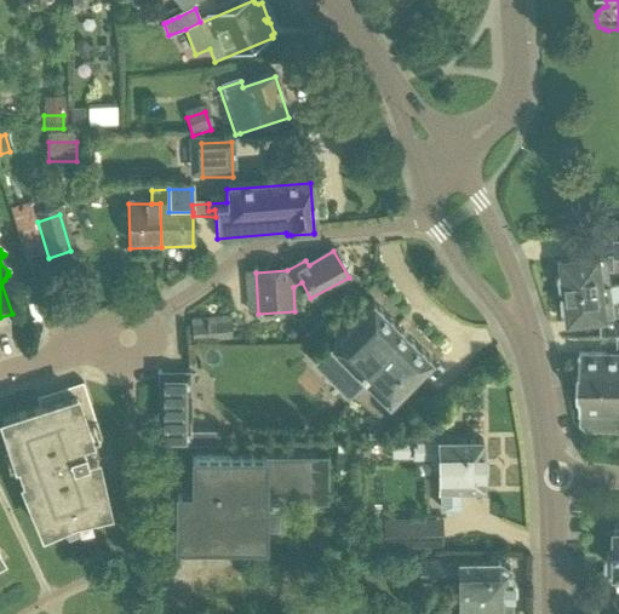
[(561,264),(565,296),(611,290),(607,259),(561,264)]
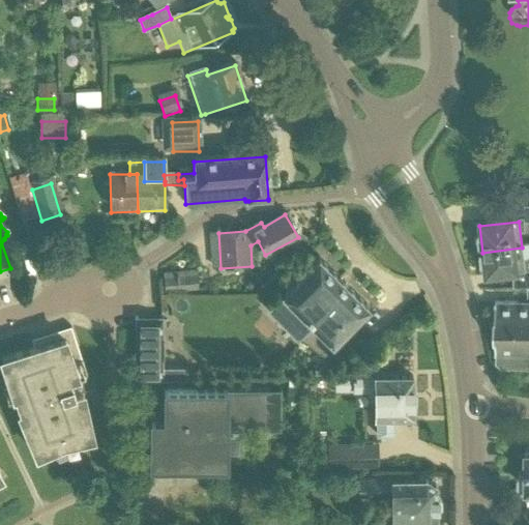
[(528,248),(528,246),(522,248),(482,253),(485,279),(523,274),(525,274),(523,262),(528,261),(528,248)]
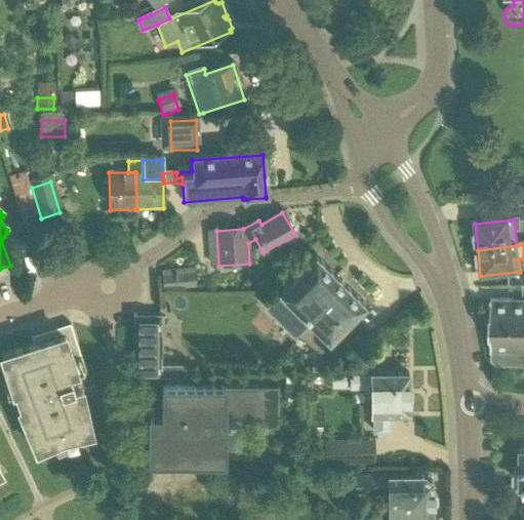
[(280,293),(329,341),(364,305),(316,256),(280,293)]
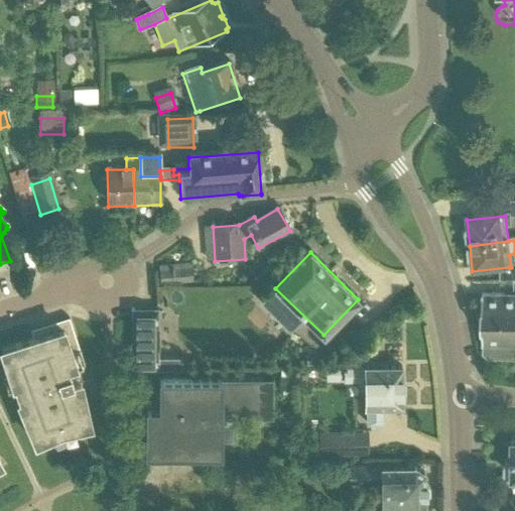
[(260,288),(271,277),(264,270),(253,281),(260,288)]
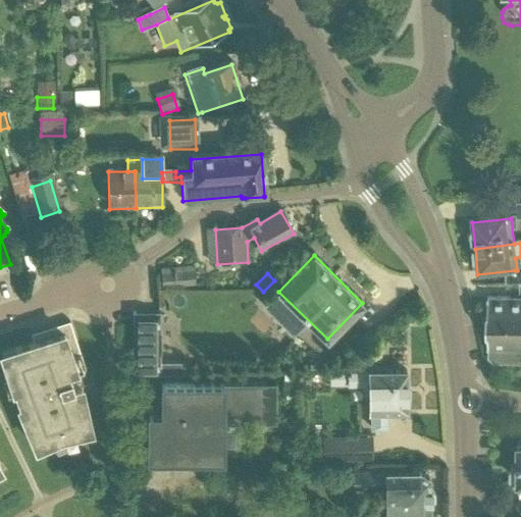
[(160,276),(161,291),(187,289),(186,274),(160,276)]
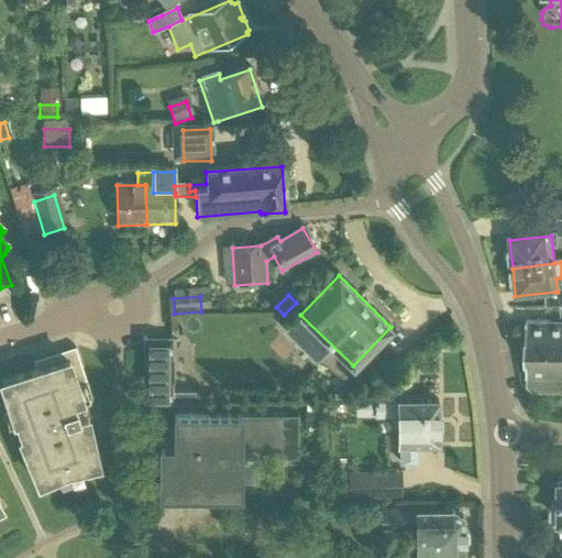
[(554,315),(554,299),(540,299),(540,314),(554,315)]
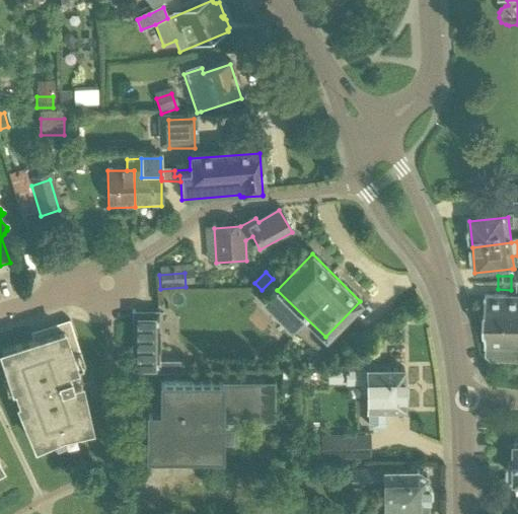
[(517,300),(484,302),(484,316),(484,338),(484,349),(486,349),(486,360),(491,364),(516,364),(517,363),(517,300)]
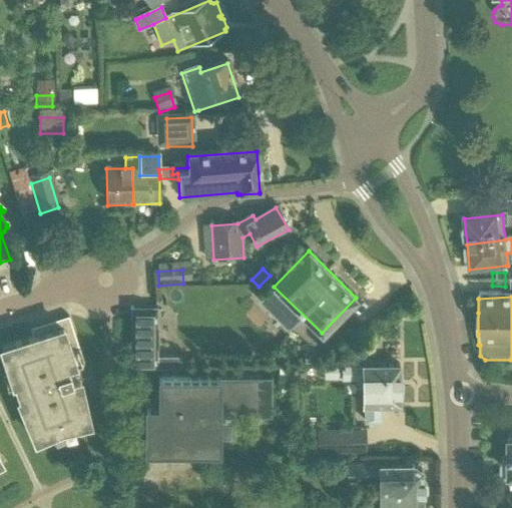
[(129,372),(156,372),(156,312),(130,311),(129,372)]
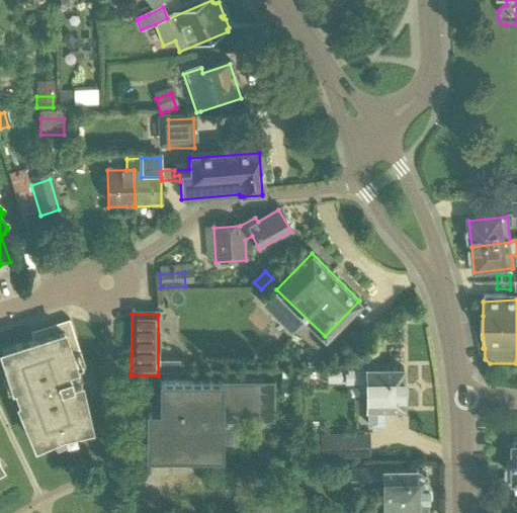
[(1,354),(17,405),(35,447),(54,439),(62,436),(70,434),(89,430),(79,385),(73,388),(69,374),(84,369),(79,355),(69,323),(38,332),(41,341),(1,354)]
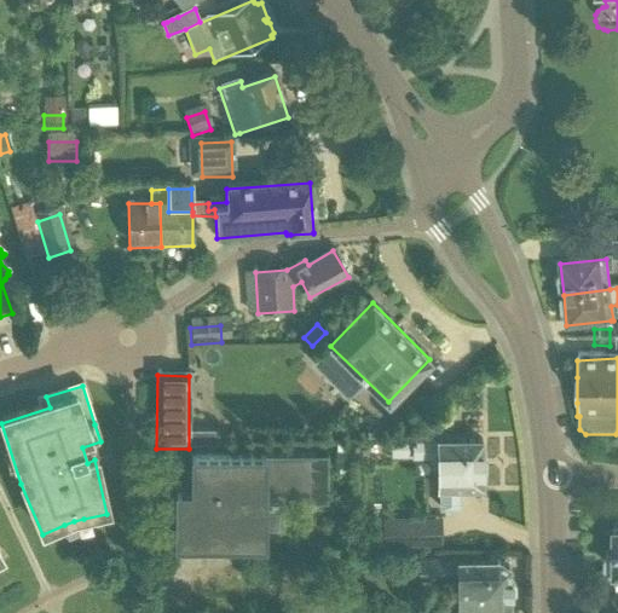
[(438,458),(438,443),(392,443),(392,458),(438,458)]
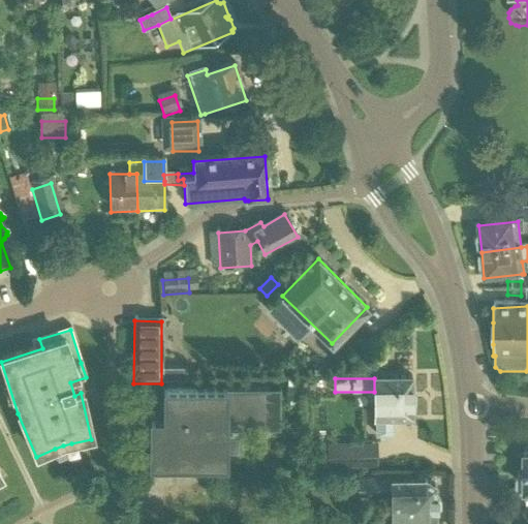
[(411,378),(374,378),(374,392),(374,420),(375,438),(392,438),(392,420),(411,420),(411,378)]
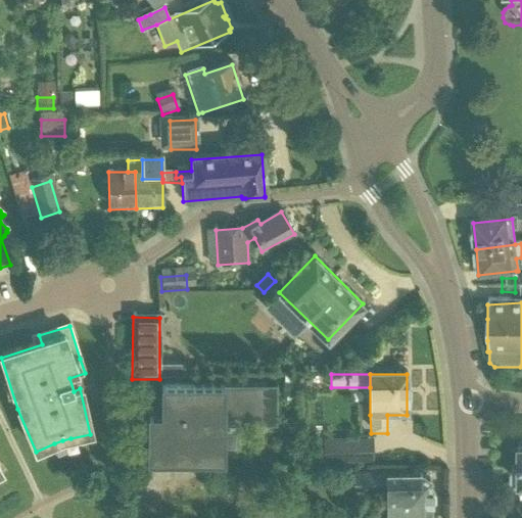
[(284,377),(284,391),(295,391),(295,377),(284,377)]
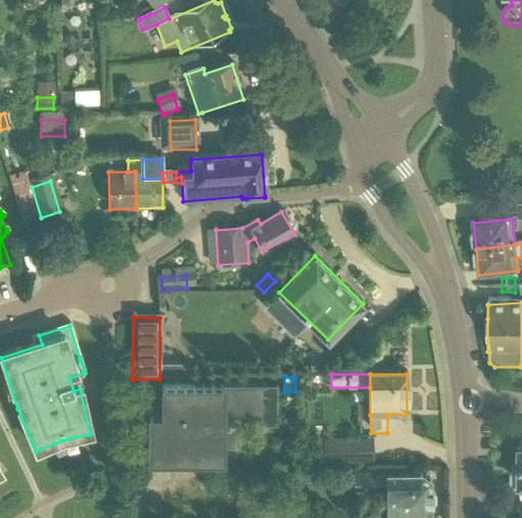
[(235,444),(235,433),(239,433),(244,428),(276,428),(276,388),(224,388),(224,385),(160,385),(160,417),(148,417),(148,463),(224,463),(224,444),(235,444)]
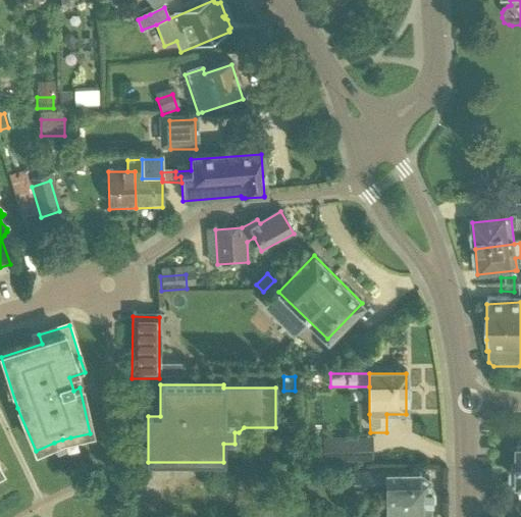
[(322,468),(354,468),(354,445),(322,445),(322,468)]
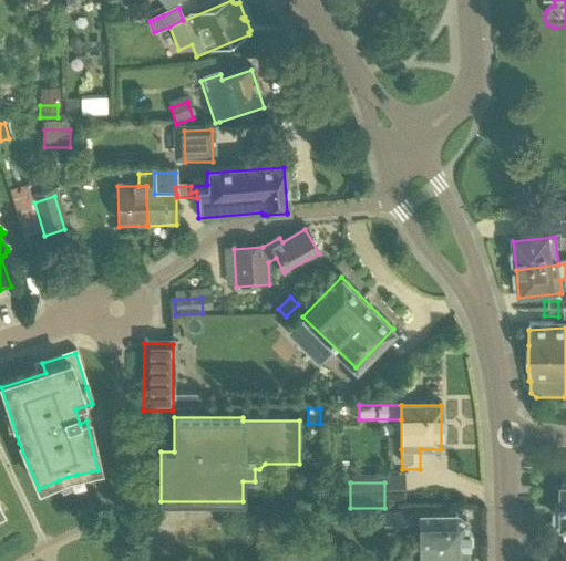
[(554,519),(562,526),(563,526),(563,537),(565,537),(565,484),(562,484),(562,504),(554,511),(554,519)]
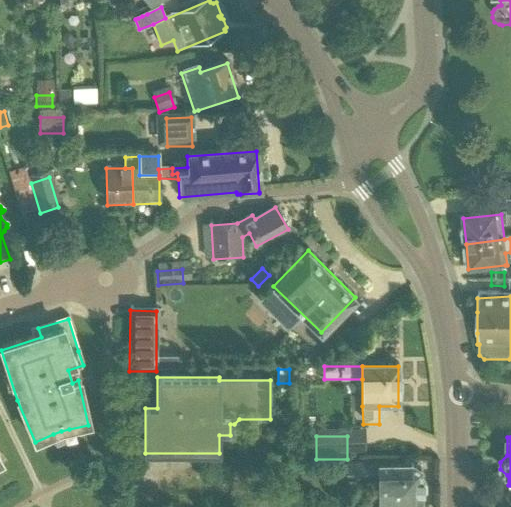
[(378,482),(378,467),(378,465),(344,465),(344,481),(378,482)]
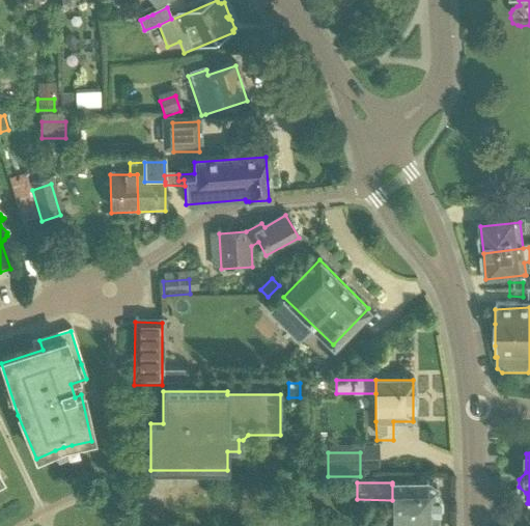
[(392,485),(392,500),(392,525),(437,525),(437,514),(438,514),(438,501),(436,501),(436,490),(425,485),(392,485)]
